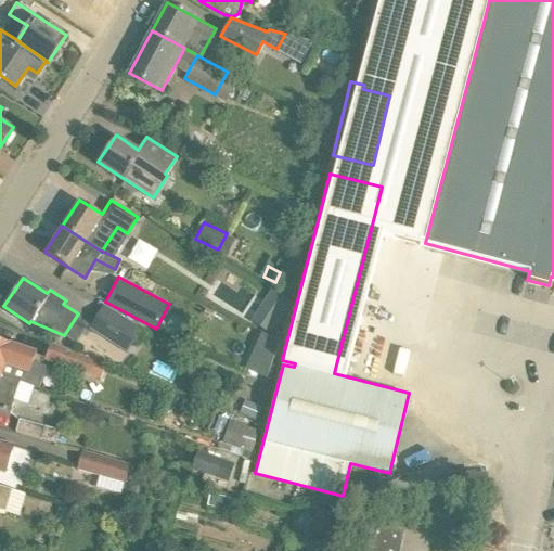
[(247,298),(247,283),(226,283),(226,298),(247,298)]
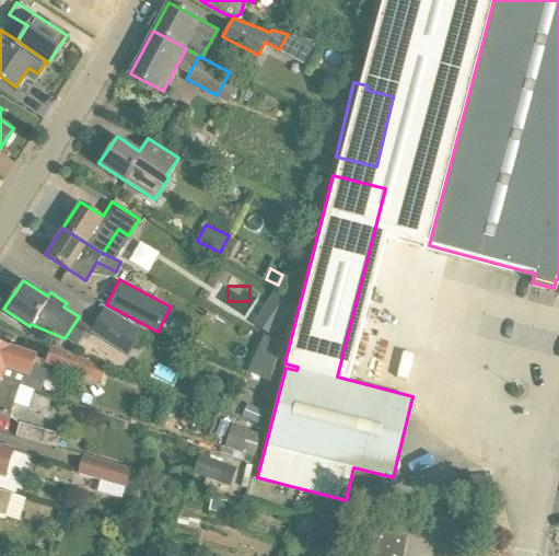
[(263,305),(282,319),(292,302),(272,289),(263,305)]
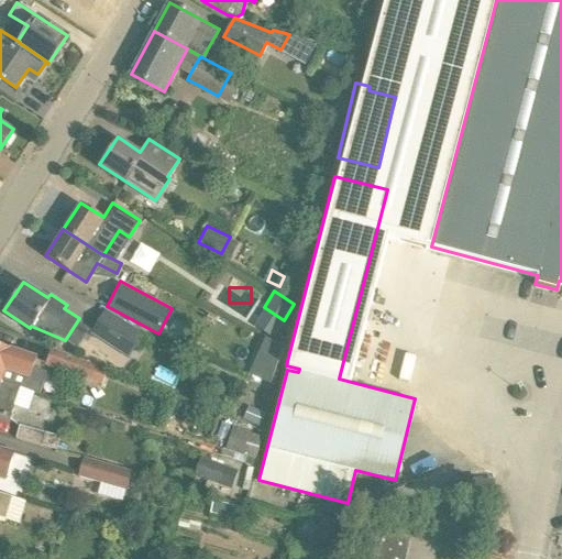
[(91,330),(113,344),(129,354),(142,331),(105,308),(91,330)]
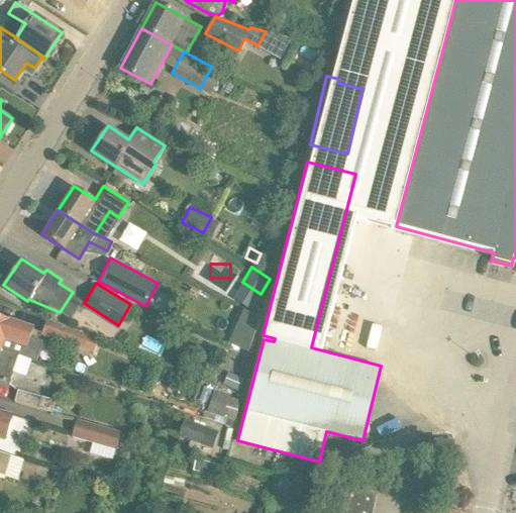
[(0,346),(18,353),(35,360),(42,339),(30,335),(31,331),(33,327),(0,315),(0,346)]
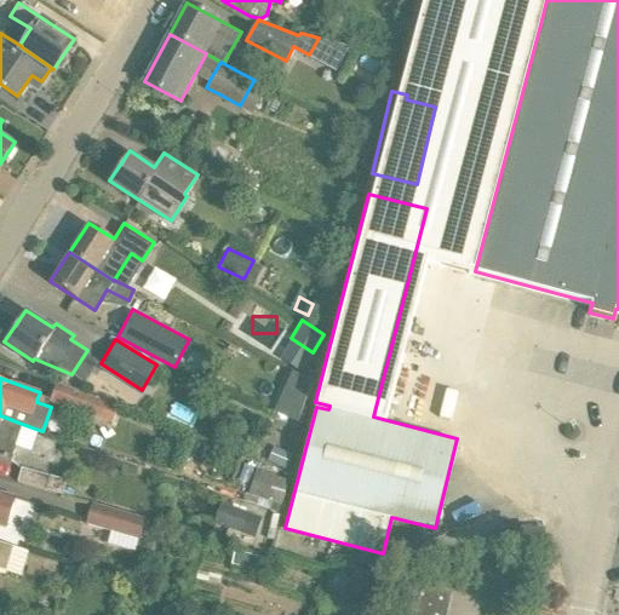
[(52,398),(101,418),(108,398),(59,380),(52,398)]
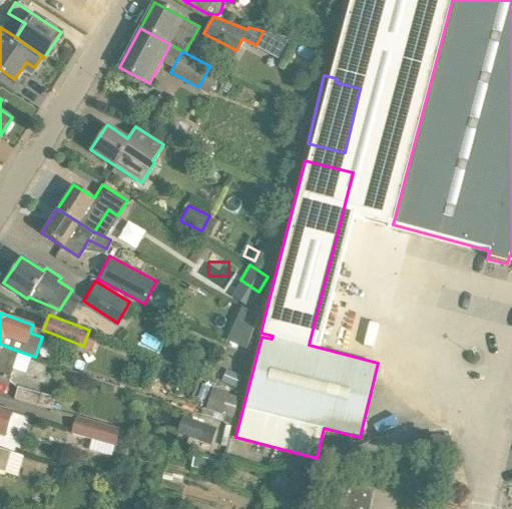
[(250,337),(232,330),(227,342),(246,350),(250,337)]
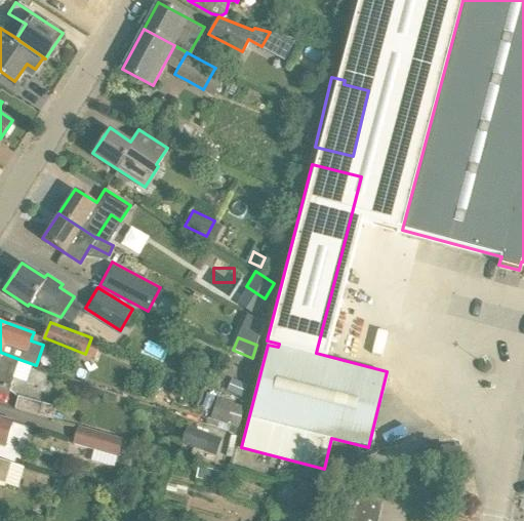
[(0,383),(9,387),(18,359),(0,352),(0,383)]
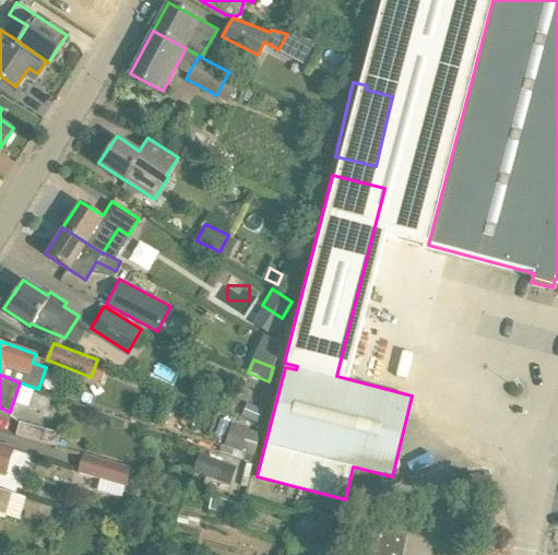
[(258,421),(263,408),(247,400),(241,413),(258,421)]
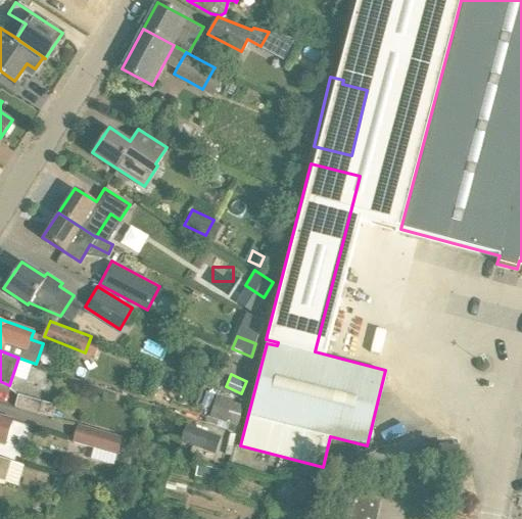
[(51,415),(55,403),(17,392),(14,404),(51,415)]
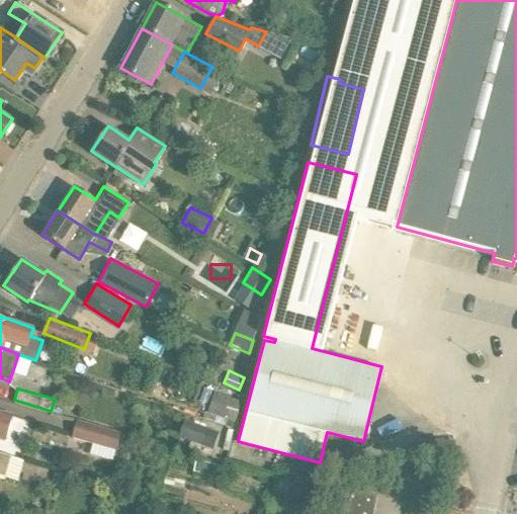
[(225,418),(232,398),(213,391),(206,412),(225,418)]
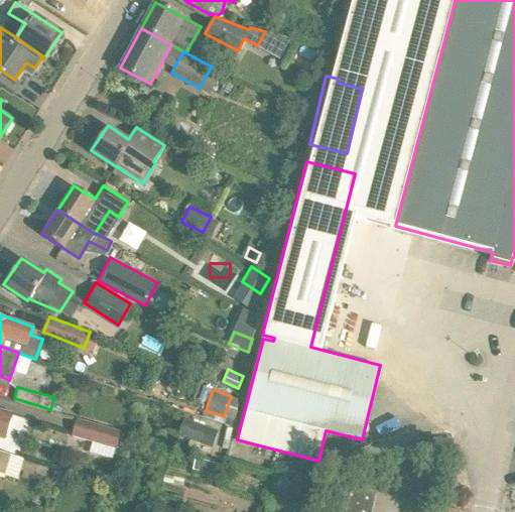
[(13,410),(0,406),(0,435),(4,437),(13,410)]
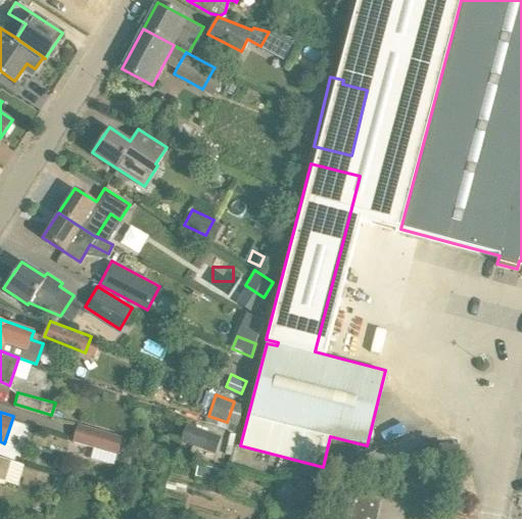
[(122,436),(112,433),(78,423),(73,439),(116,453),(122,436)]
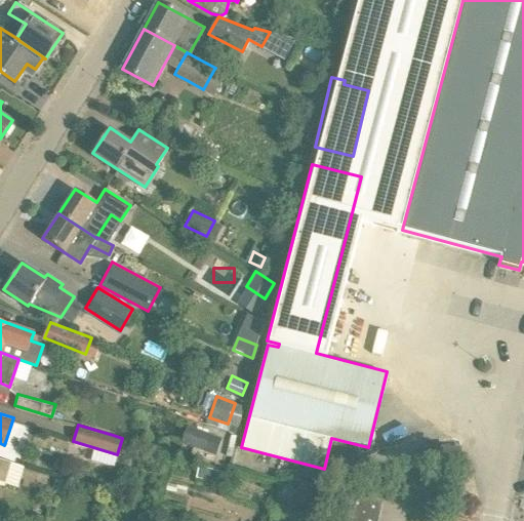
[(195,427),(189,444),(205,449),(215,453),(222,436),(210,433),(195,427)]
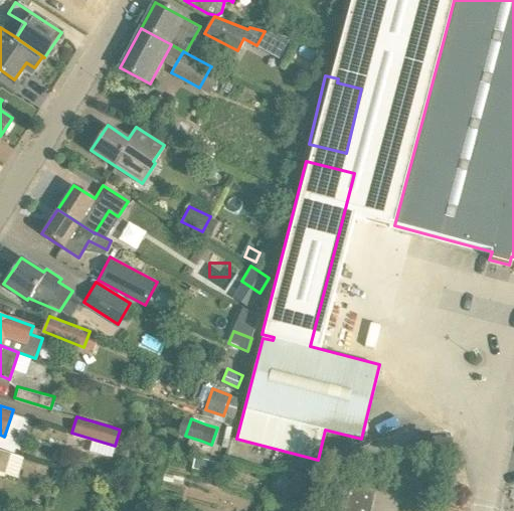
[(117,444),(113,455),(125,459),(129,447),(117,444)]
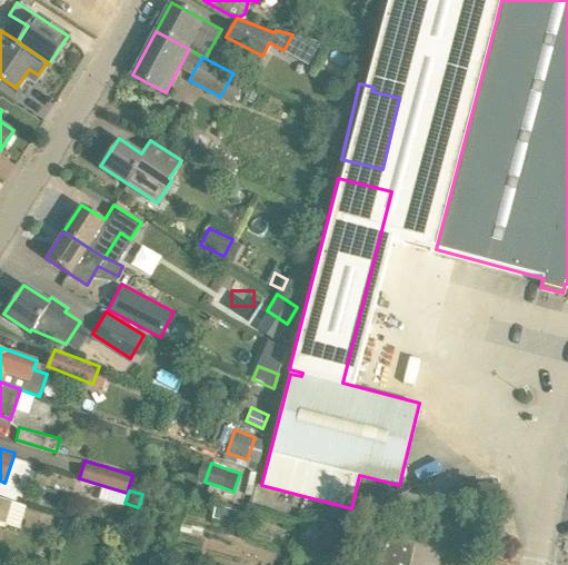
[(19,527),(25,505),(0,496),(0,525),(3,526),(5,523),(19,527)]
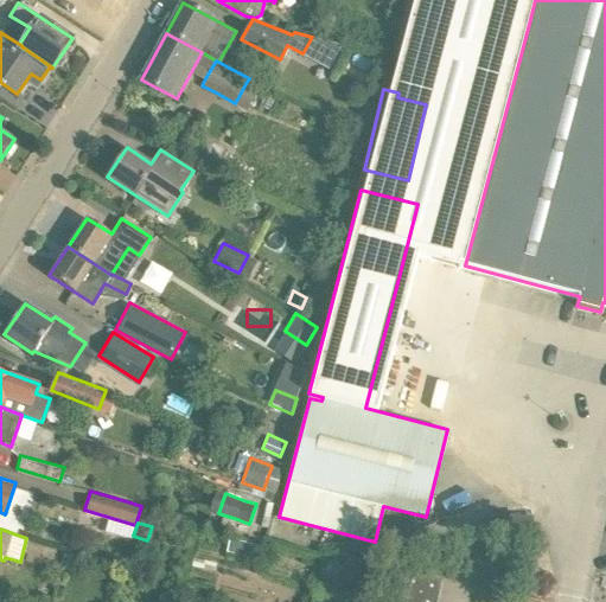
[(256,544),(229,537),(225,550),(253,557),(256,544)]
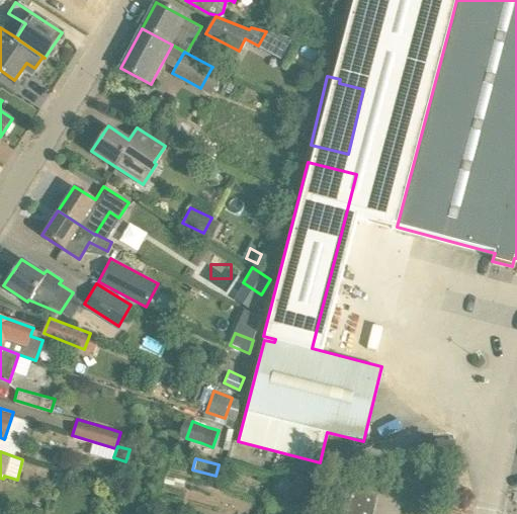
[(337,513),(372,513),(377,493),(344,486),(337,513)]
